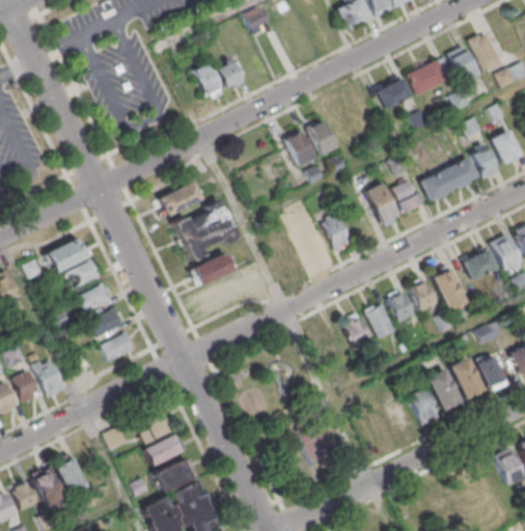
[(365,0),(374,16),(349,27),(339,8),(350,4),(348,0),(365,0)]
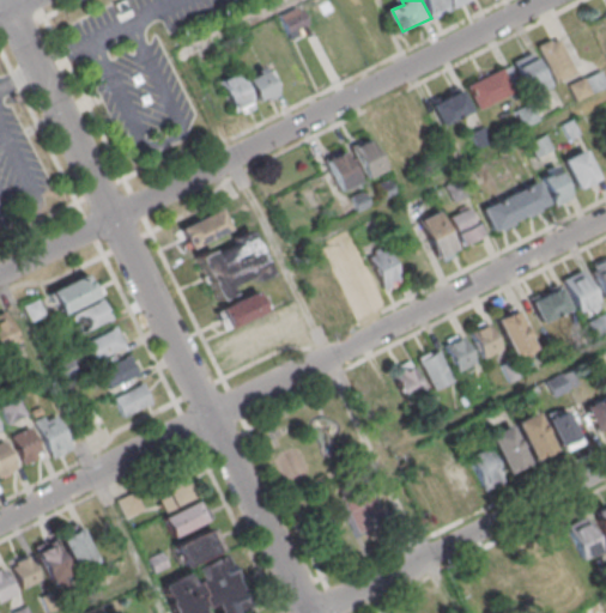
[(429,0),(453,0),(458,8),(438,18),(429,0)]
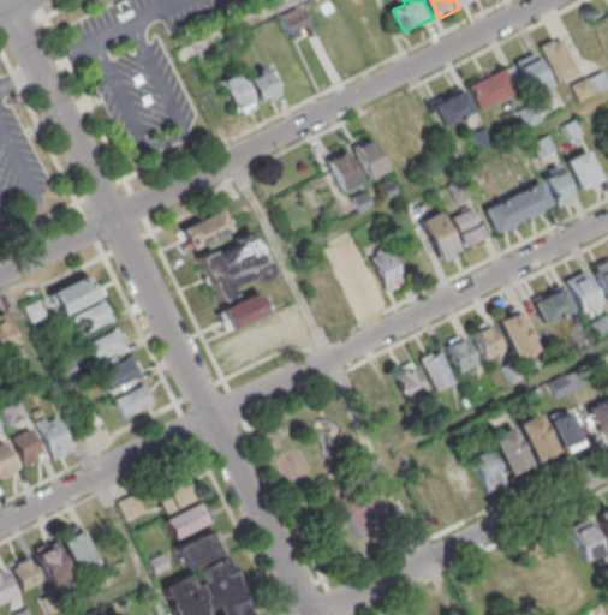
[(286,17),(303,9),(304,12),(308,10),(316,25),(304,31),(307,36),(298,41),(286,17)]
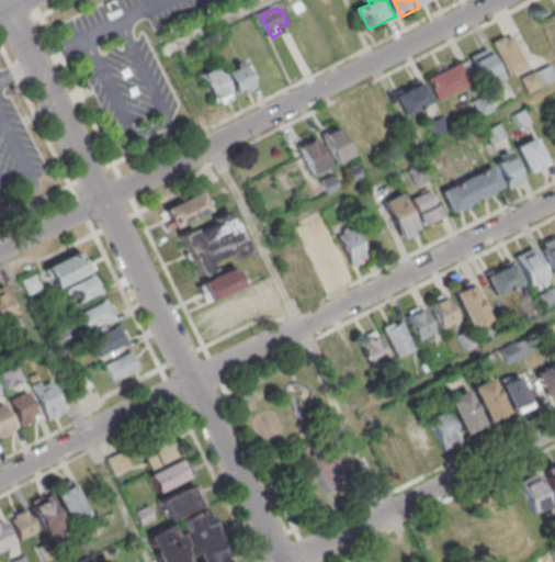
[(517,36),(532,67),(513,77),(497,43),(508,37),(510,40),(517,36)]
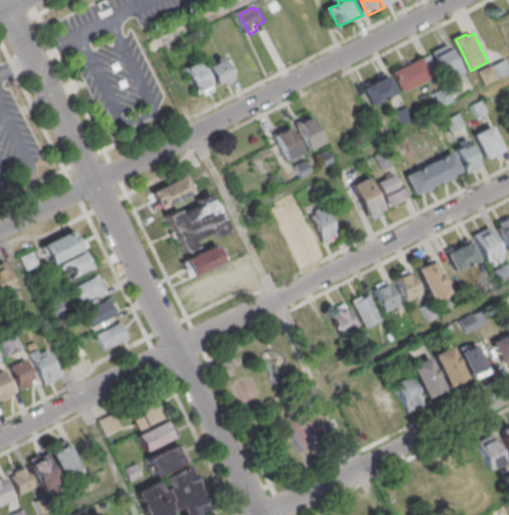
[(436,53),(451,44),(466,72),(450,81),(436,53)]
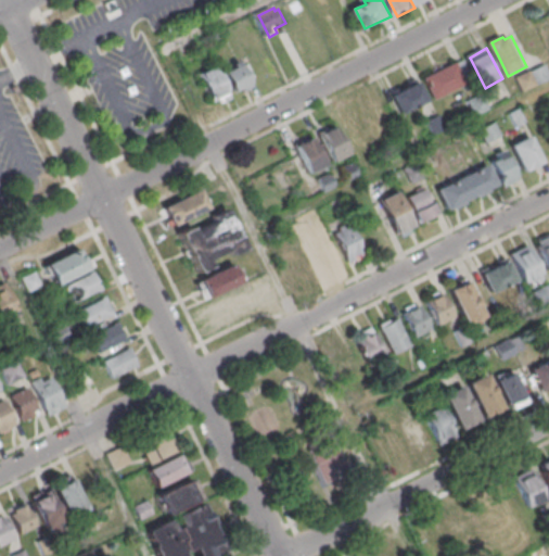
[(237,92),(227,73),(238,67),(237,65),(243,61),(256,87),(247,91),(246,88),(237,92)]
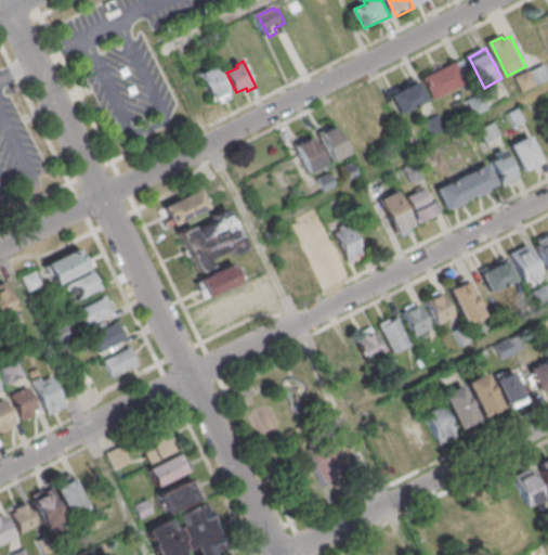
[(427,79),(459,63),(470,85),(436,101),(427,79)]
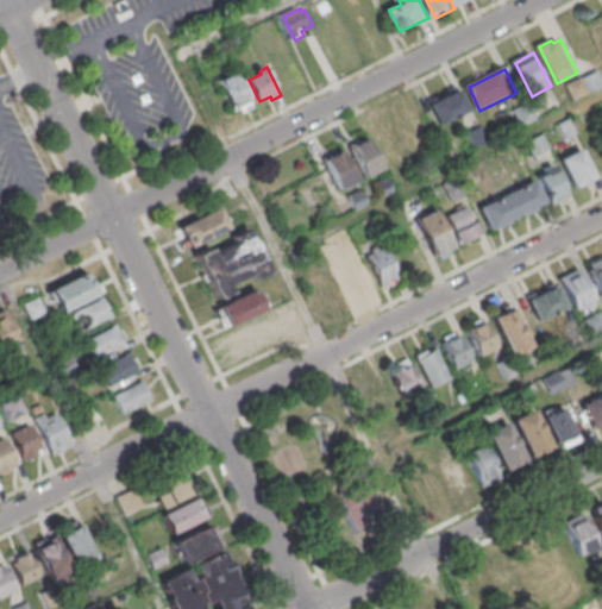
[(601,89),(593,94),(585,79),(601,71),(601,89)]
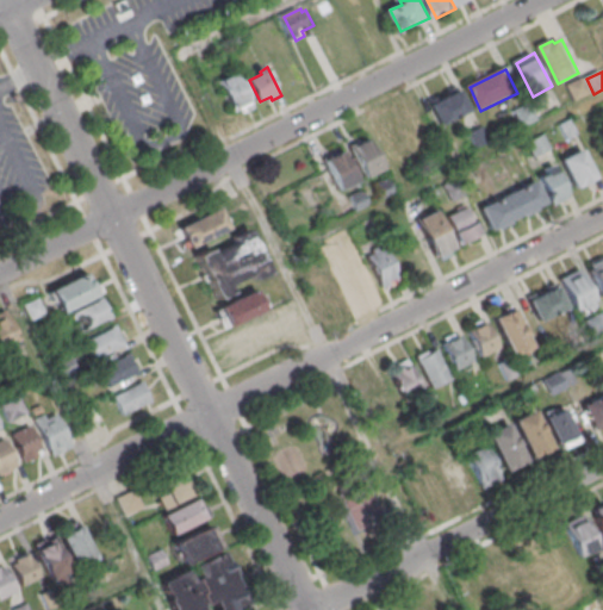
[(260,107),(247,114),(244,110),(237,113),(222,82),(241,73),(260,107)]
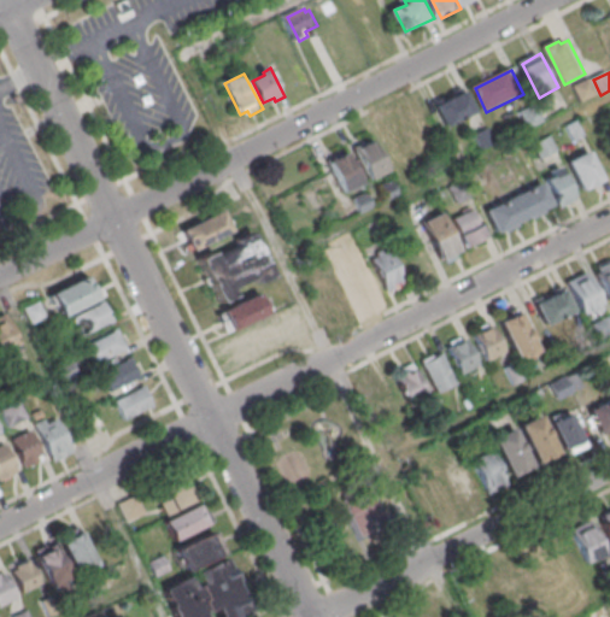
[(576,87),(592,78),(593,80),(600,95),(585,103),(576,87)]
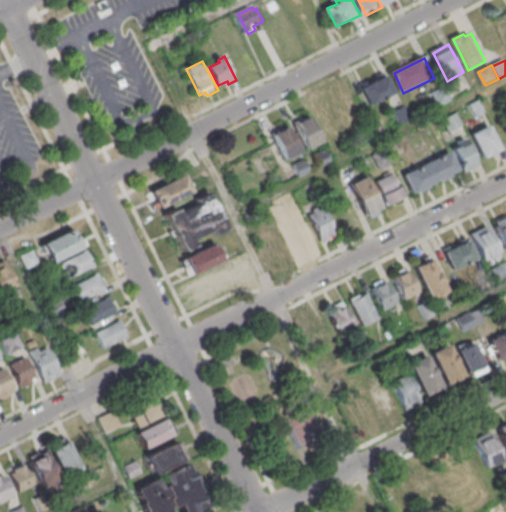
[(364,88),(365,87),(364,85),(370,82),(371,84),(381,79),(380,77),(386,74),(387,76),(388,76),(397,94),(373,106),(364,88)]
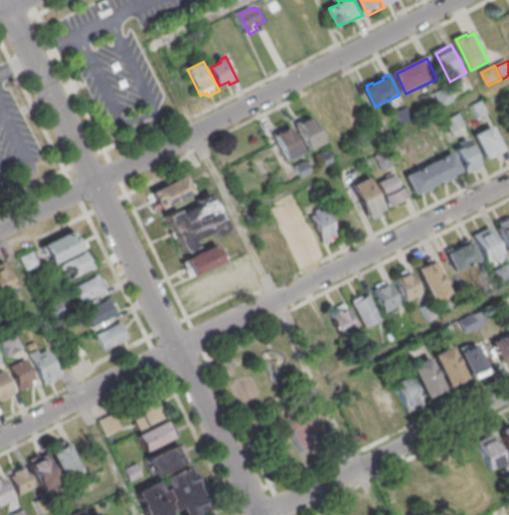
[(436,95),(450,87),(458,102),(443,109),(436,95)]
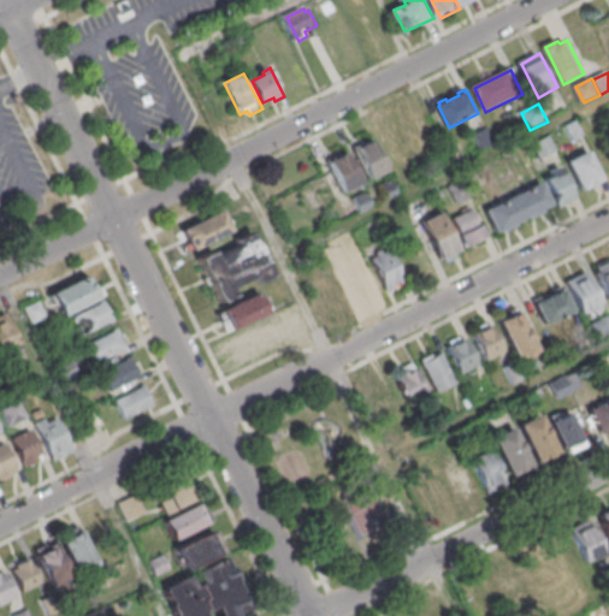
[(491,128),(498,143),(485,150),(477,135),(491,128)]
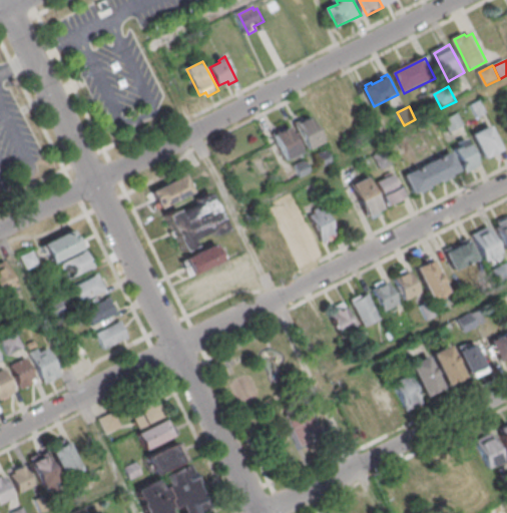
[(445,120),(451,132),(467,125),(462,113),(445,120)]
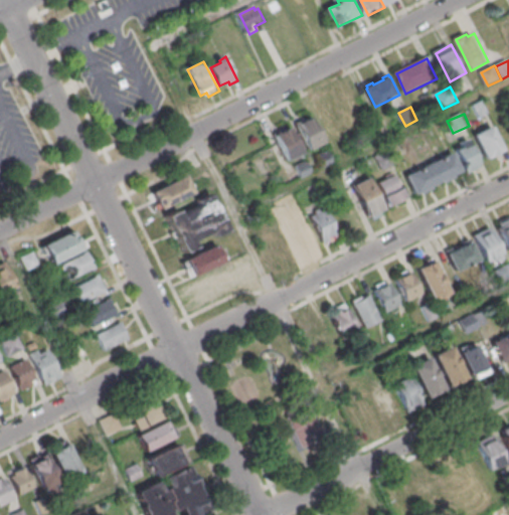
[(312,151),(298,126),(314,118),(327,143),(312,151)]
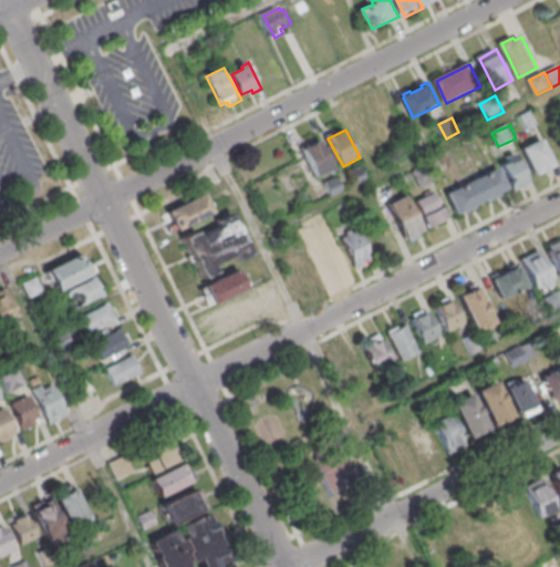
[(558,165),(543,137),(525,147),(538,175),(558,165)]
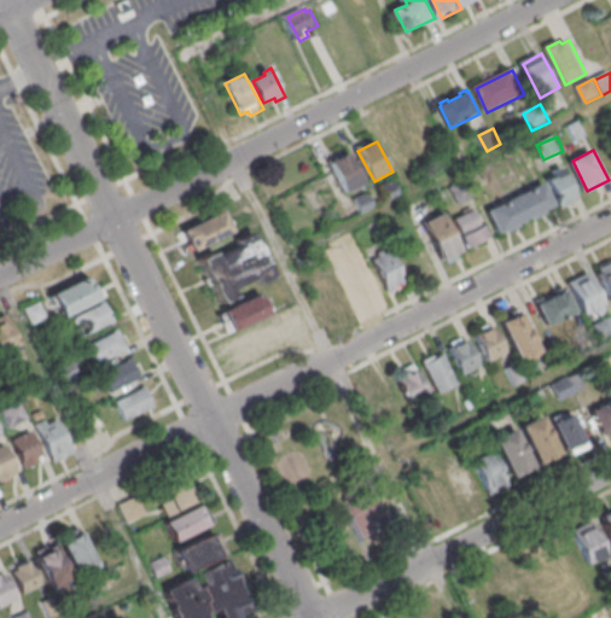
[(332,163),(350,153),(366,185),(348,193),(332,163)]
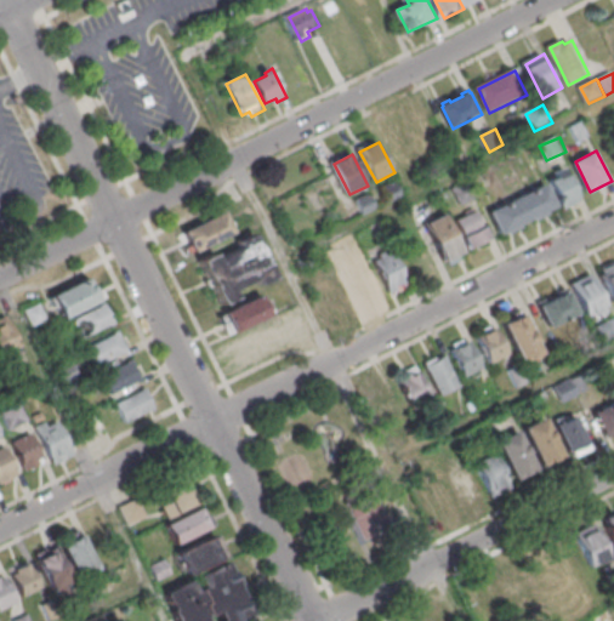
[(567,209),(584,199),(569,171),(551,180),(567,209)]
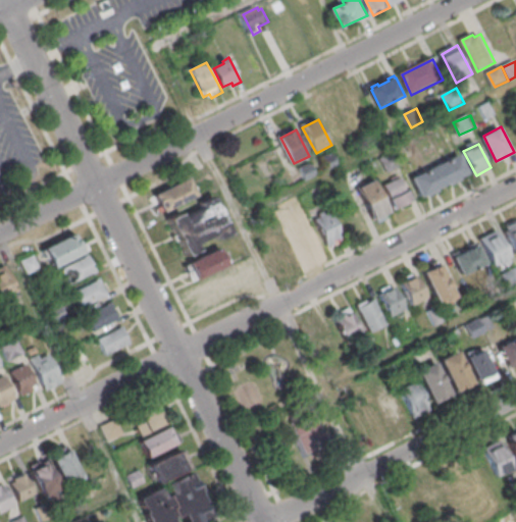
[(342,164),(329,171),(323,158),(336,152),(342,164)]
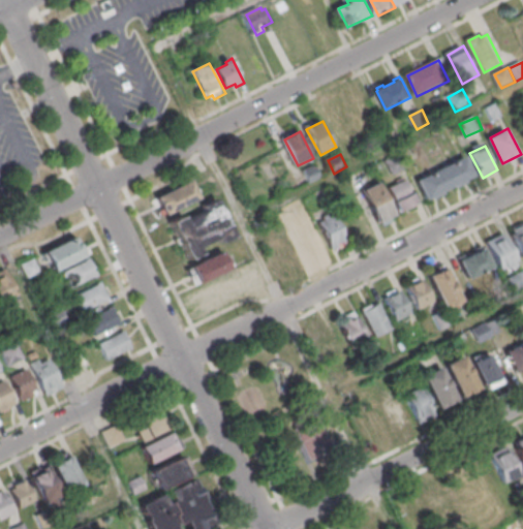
[(431,200),(439,197),(440,200),(452,194),(450,191),(461,186),(463,189),(474,183),(472,180),(480,177),(470,157),(422,182),(431,200)]
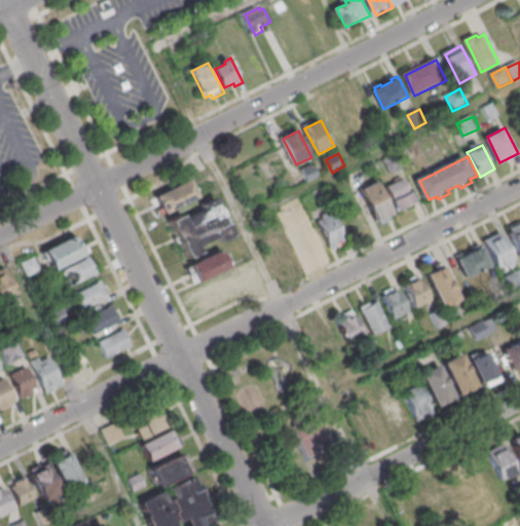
[(310,183),(304,171),(317,164),(323,177),(310,183)]
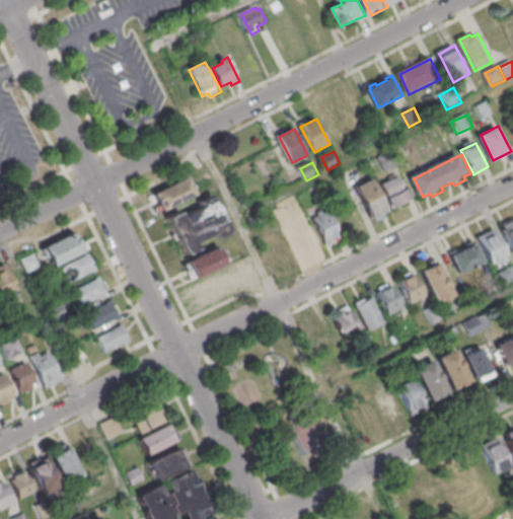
[(156,195),(190,177),(199,195),(165,212),(156,195)]
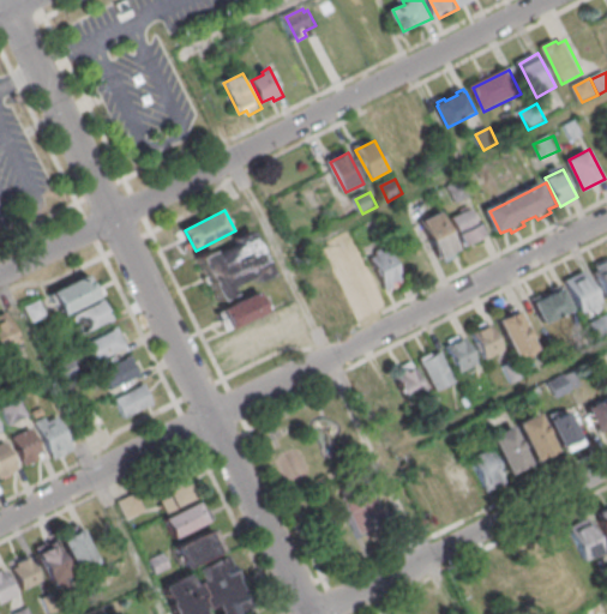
[(464,247),(487,240),(478,210),(455,217),(464,247)]
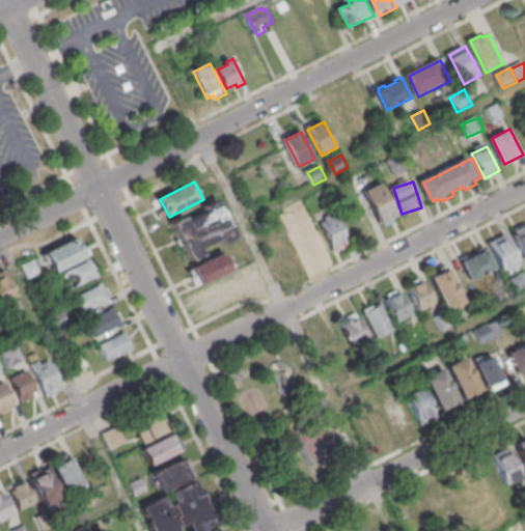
[(365,193),(384,226),(401,217),(382,184),(365,193)]
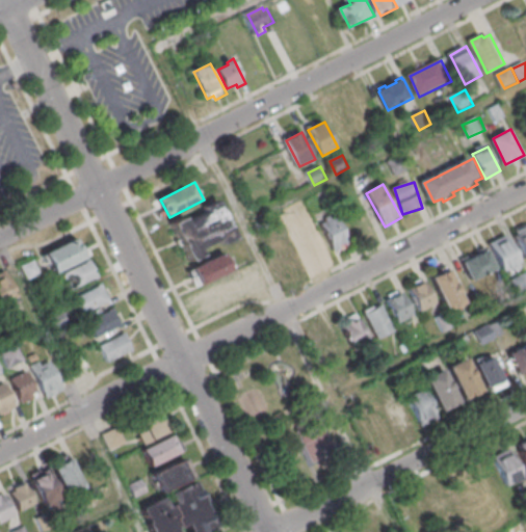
[(174,221),(190,260),(239,238),(222,201),(174,221)]
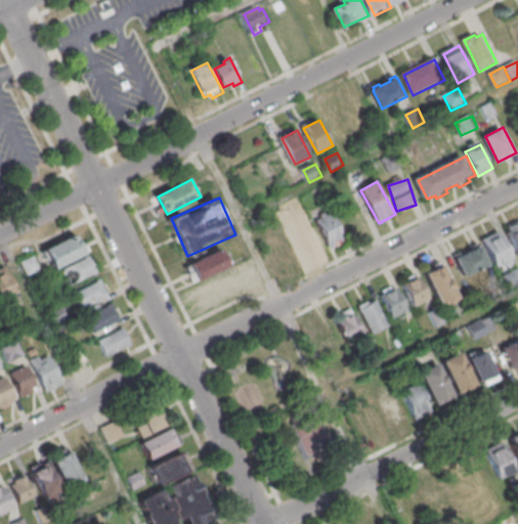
[(335,247),(349,237),(333,212),(318,220),(335,247)]
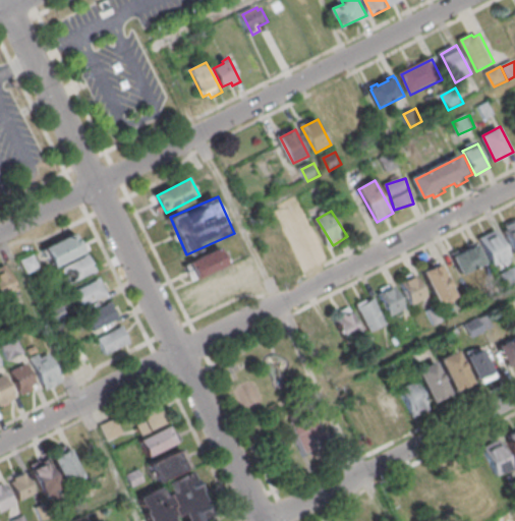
[(514,221),(506,225),(514,244),(514,221)]
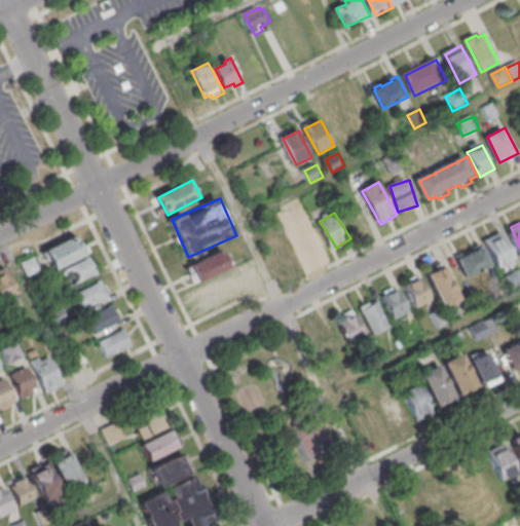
[(332,251),(321,230),(304,239),(316,259),(332,251)]
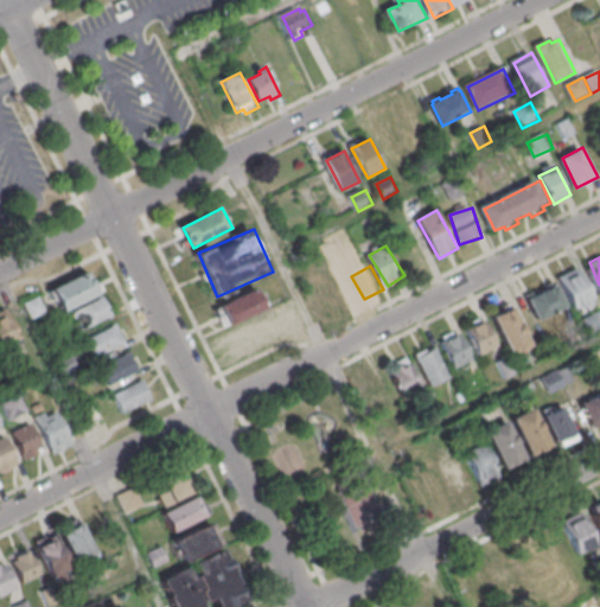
[(576,312),(598,304),(583,267),(562,275),(576,312)]
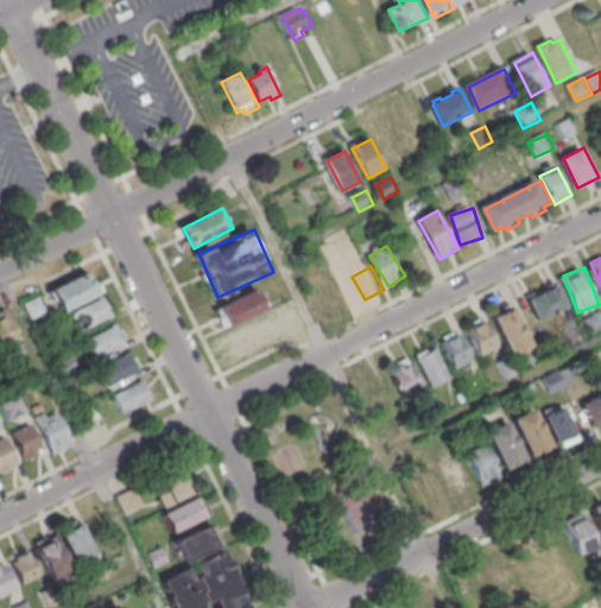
[(65,312),(105,291),(93,268),(54,291),(65,312)]
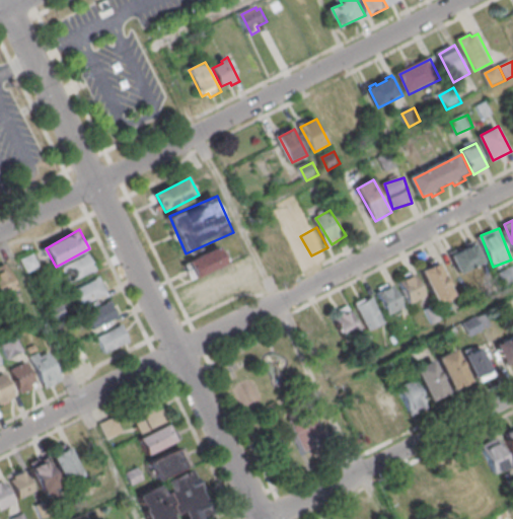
[(462,274),(487,262),(477,241),(452,253),(462,274)]
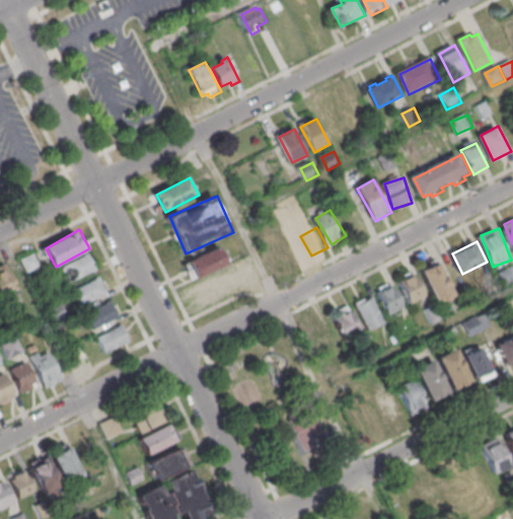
[(187,263),(195,279),(230,263),(222,245),(187,263)]
